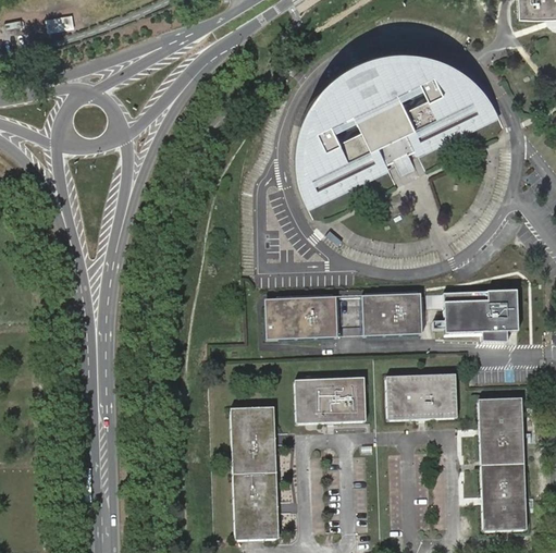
[(518,0),(519,15),(535,15),(546,15),(547,14),(550,13),(552,12),(555,11),(555,0),(518,0)]
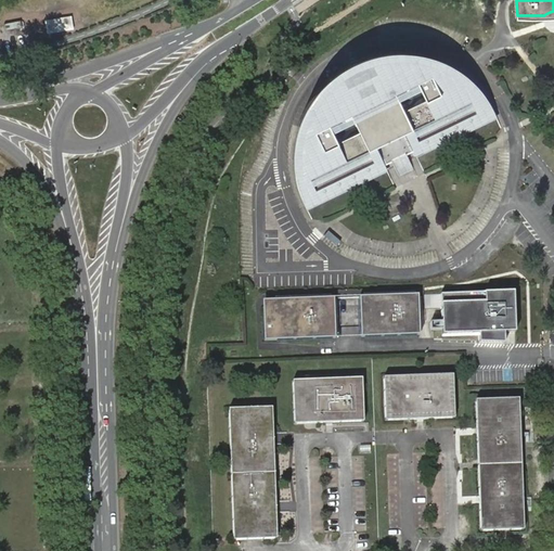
[(415,148),(495,107),(491,100),(486,92),(480,86),(475,78),(468,73),(461,67),(453,62),(450,60),(446,58),(437,54),(428,51),(420,49),(411,48),(402,48),(393,48),(384,49),(375,50),(366,52),(358,56),(349,60),(342,65),(335,69),(327,76),(321,81),(316,89),(312,93),(310,97),(308,101),(306,104),(304,110),(301,113),(300,117),(298,123),(297,127),(296,131),(296,135),(295,136),(295,140),(294,145),(294,150),(294,154),(294,159),(295,164),(295,168),(296,174),(297,178),(298,182),(299,187),(301,191),(303,195),(305,200),(386,161),(389,150),(387,143),(394,139),(400,137),(403,142),(415,148)]
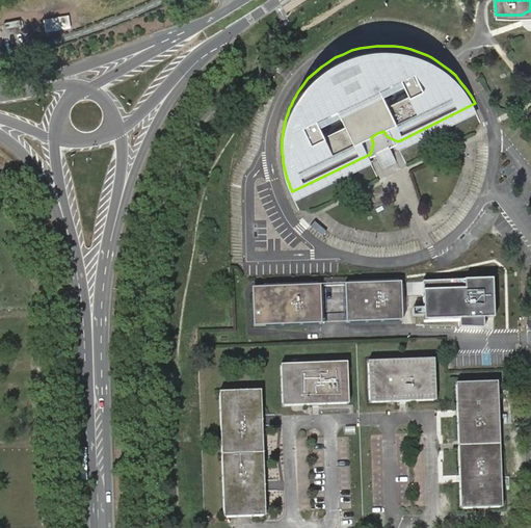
[(478,109),(475,103),(398,141),(400,147),(478,109)]
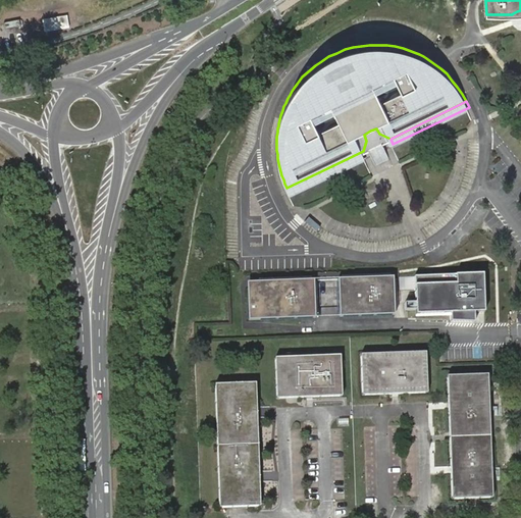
[(363,151),(287,188),(290,194),(366,157),(363,151)]
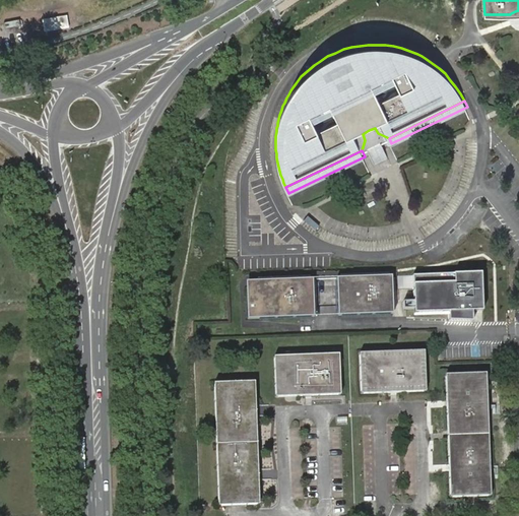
[(482,269),(414,271),(414,298),(404,299),(404,306),(414,305),(414,310),(450,309),(450,318),(473,318),(473,308),(483,308),(482,269)]
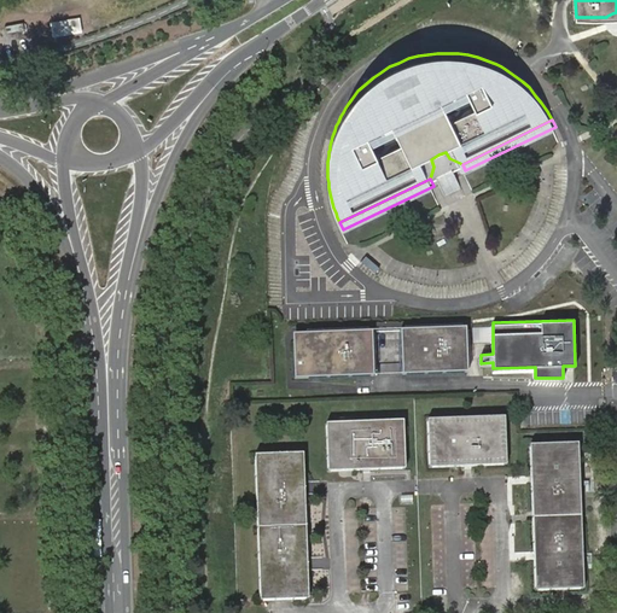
[(467,323),(401,326),(403,371),(469,368),(467,323)]
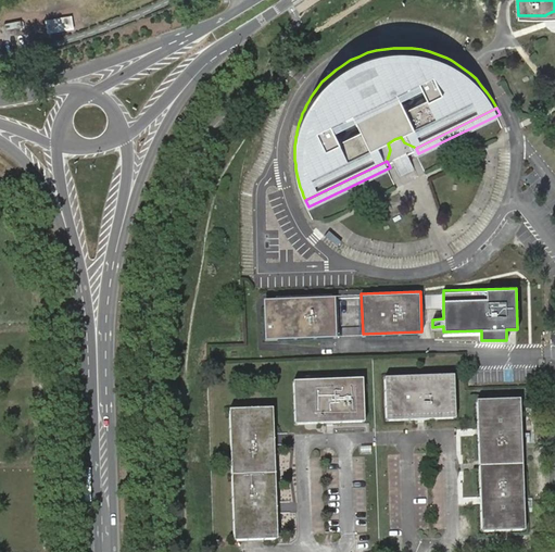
[(265,337),(337,335),(336,295),(270,297),(264,303),(265,337)]
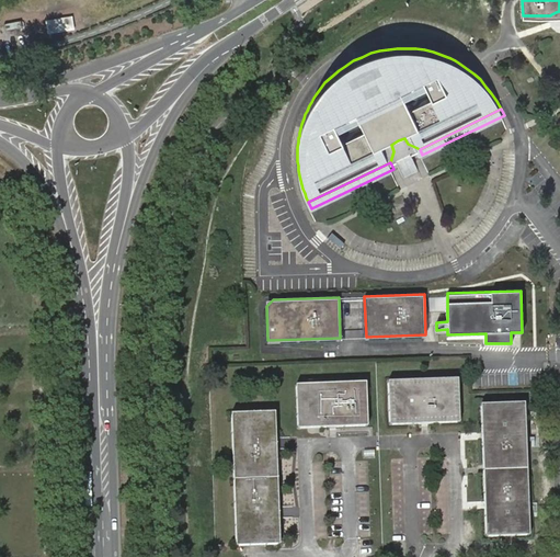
[(483,366),(486,382),(493,381),(491,365),(483,366)]
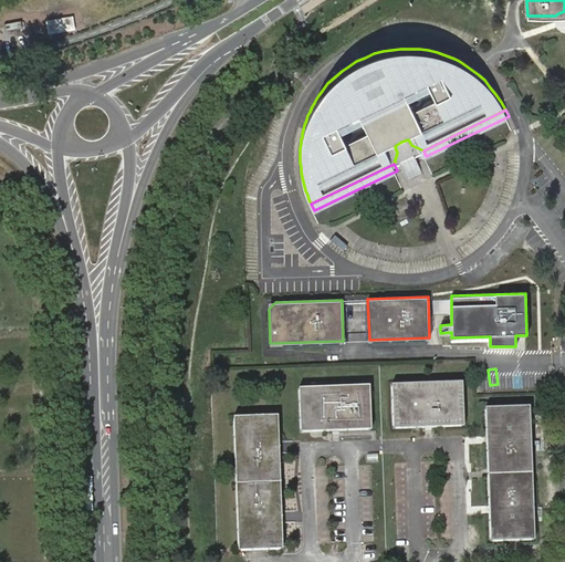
[(521,372),(500,371),(500,387),(520,387),(521,372)]
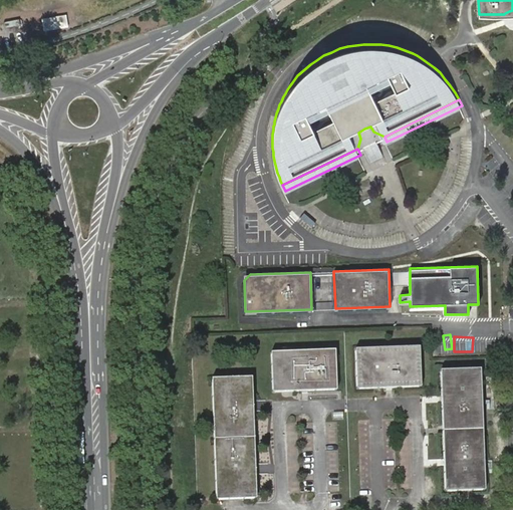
[(357,386),(422,384),(421,343),(356,345),(357,386)]
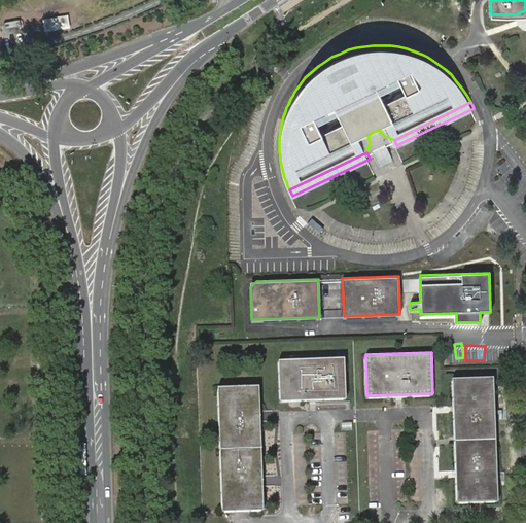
[(277,357),(279,399),(344,396),(343,355),(277,357)]
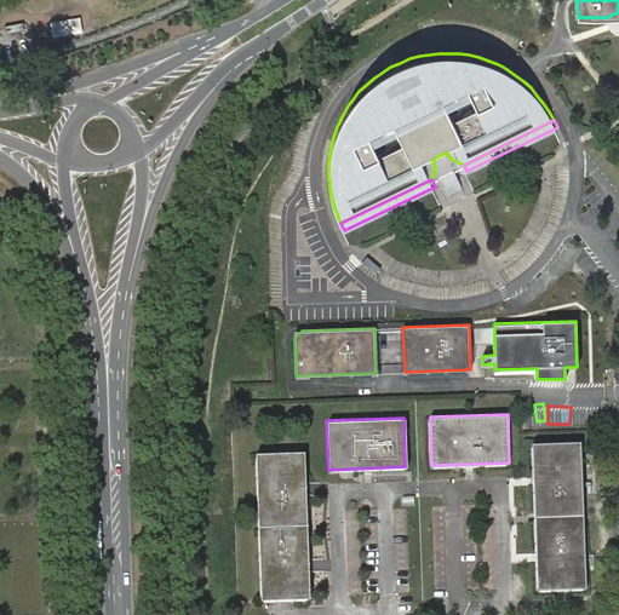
[(538,588),(586,587),(582,440),(533,442),(537,545),(538,588)]
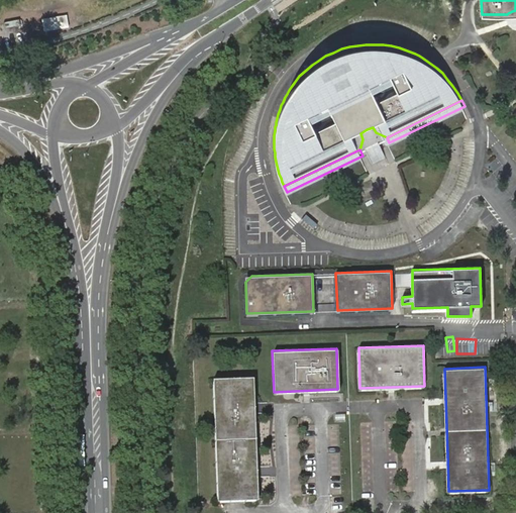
[(212,378),(217,500),(258,498),(252,376),(212,378)]
